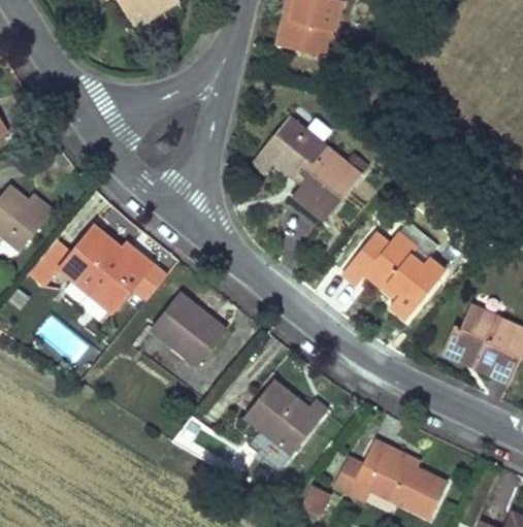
[(118,0),(117,3),(127,14),(136,8),(142,17),(168,0),(118,0)]
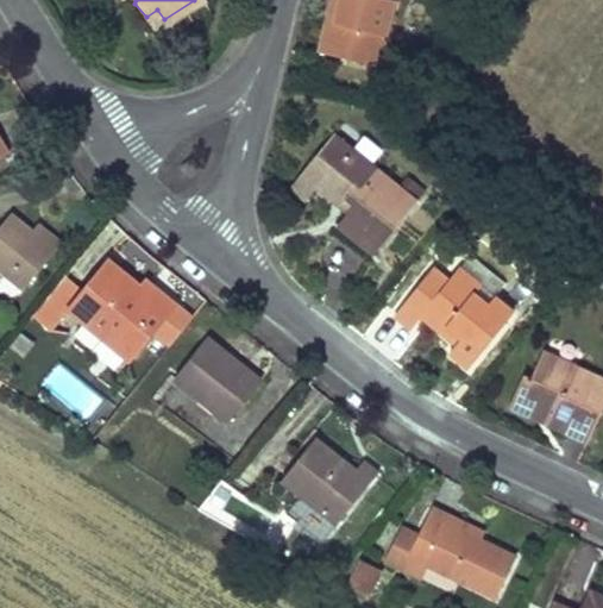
[(365,38),(379,42),(389,0),(338,0),(334,17),(322,13),(313,54),(359,64),(365,38)]
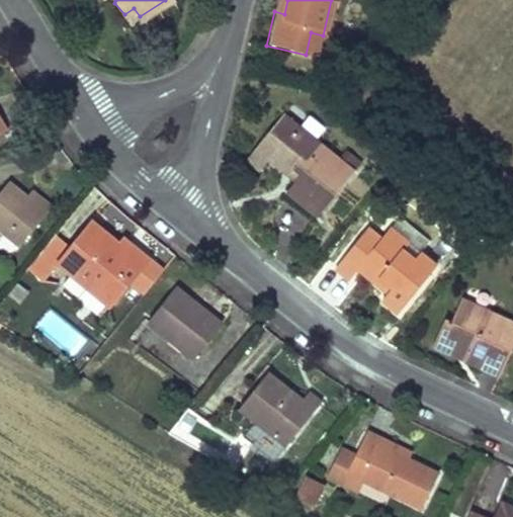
[(287,0),(276,0),(274,11),(284,14),(287,0)]
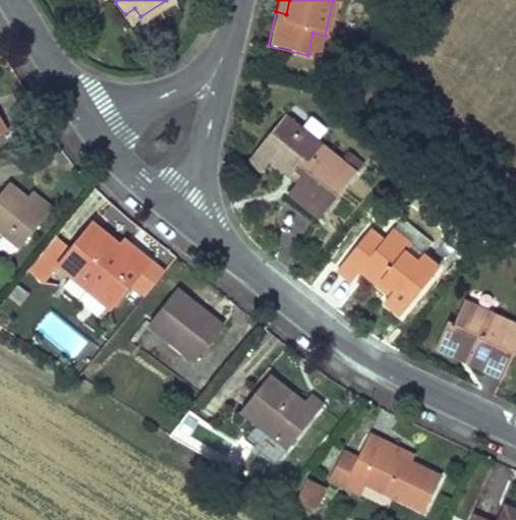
[(320,58),(325,36),(312,33),(307,55),(320,58)]
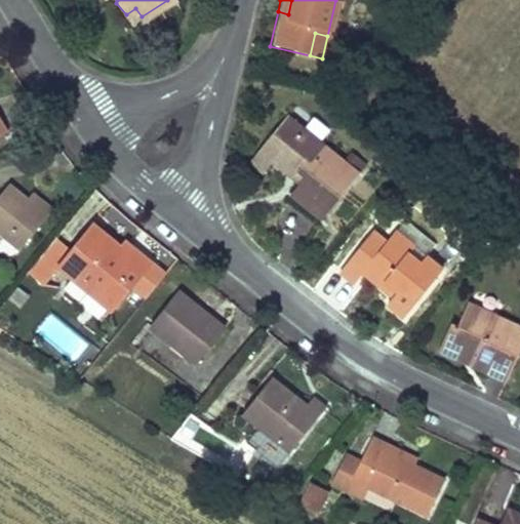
[(0,133),(11,127),(0,109),(0,133)]
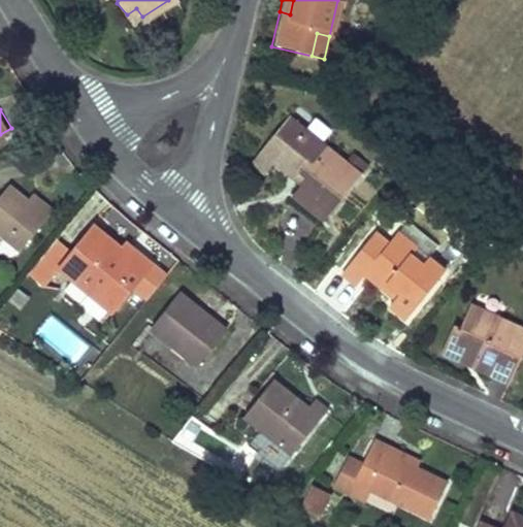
[(358,169),(285,118),(251,165),(263,174),(271,162),(293,177),(298,171),(305,175),(300,183),(287,201),(303,212),(319,224),(358,169)]
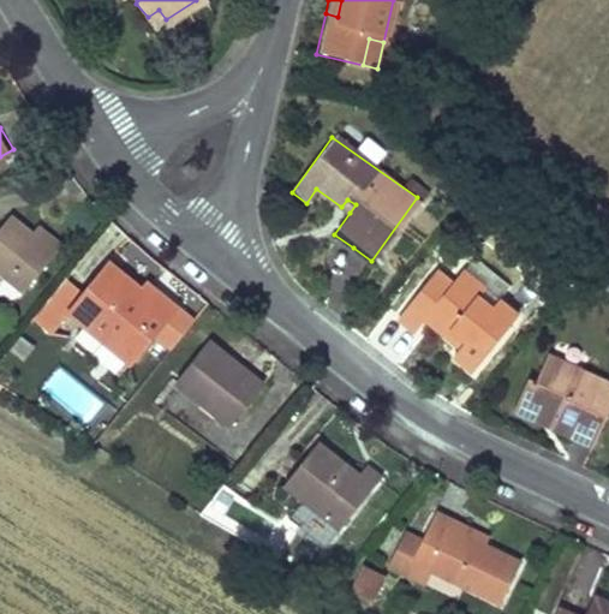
[(347,200),(341,207),(350,213),(356,204),(347,200)]
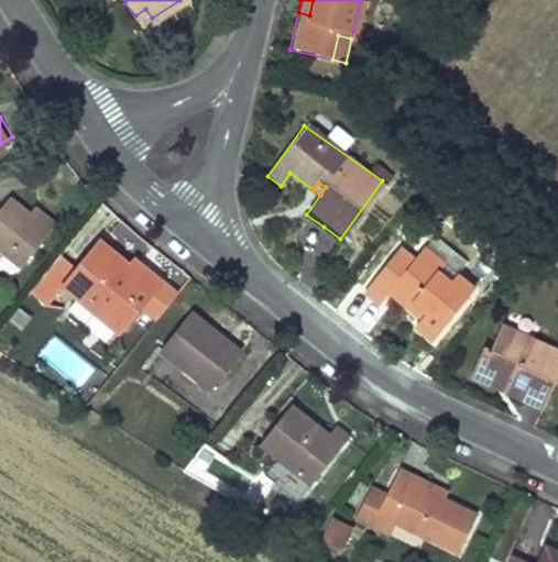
[(21,204),(11,195),(0,207),(0,249),(22,267),(53,231),(31,212),(21,204)]
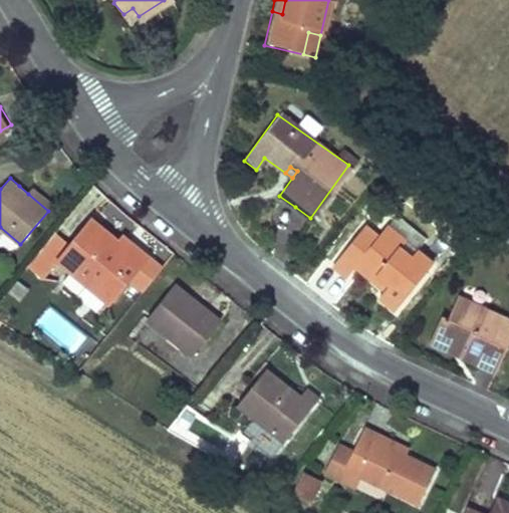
[(28,194),(48,211),(54,204),(34,187),(28,194)]
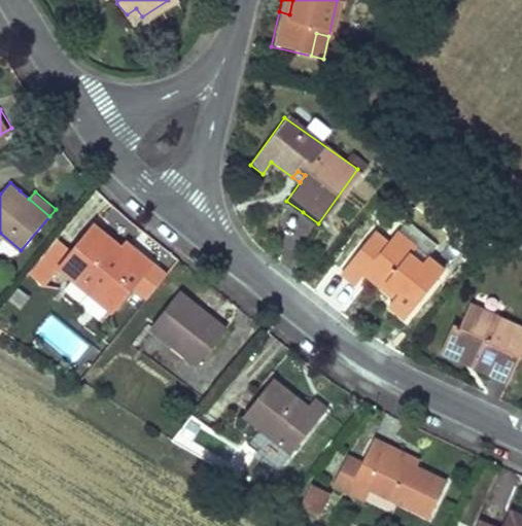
[(388,237),(375,225),(341,268),(348,274),(355,279),(364,268),(383,283),(391,274),(404,284),(395,293),(390,300),(408,314),(447,268),(429,253),(437,244),(405,218),(388,237)]
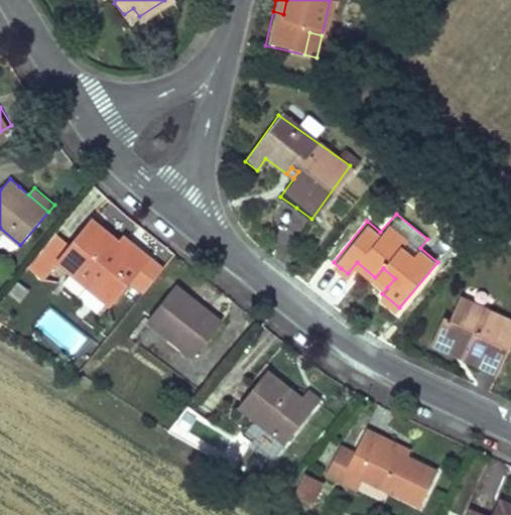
[(62,287),(103,319),(134,280),(146,290),(164,268),(126,238),(122,243),(108,231),(92,219),(57,261),(74,273),(62,287)]
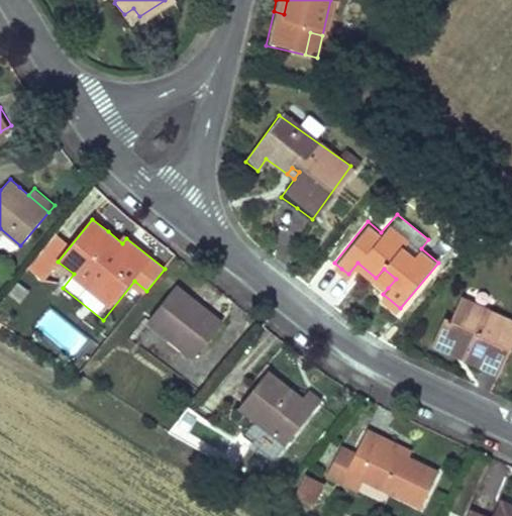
[(384,269),(376,278),(388,288),(396,279),(384,269)]
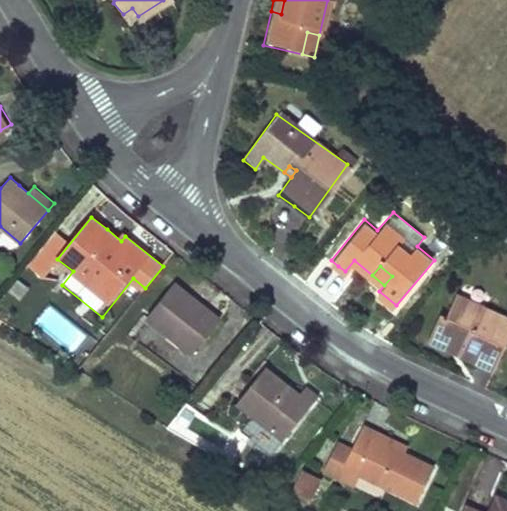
[(198,300),(175,282),(147,316),(194,353),(221,319),(198,300)]
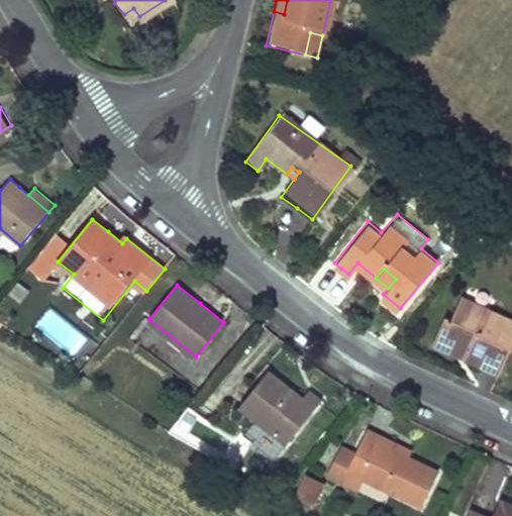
[(511,341),(511,318),(459,295),(451,312),(445,310),(440,320),(435,330),(469,345),(465,355),(499,371),(511,341)]
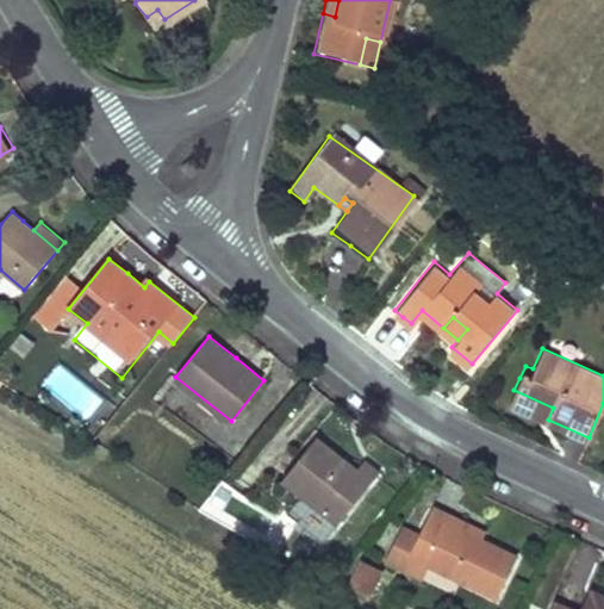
[(509,401),(548,420),(553,408),(514,390),(509,401)]
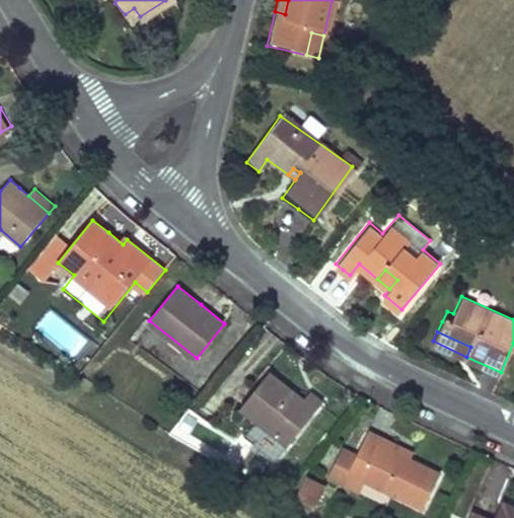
[(283,383),(267,370),(237,408),(287,447),(321,402),(305,389),(300,396),(283,383)]
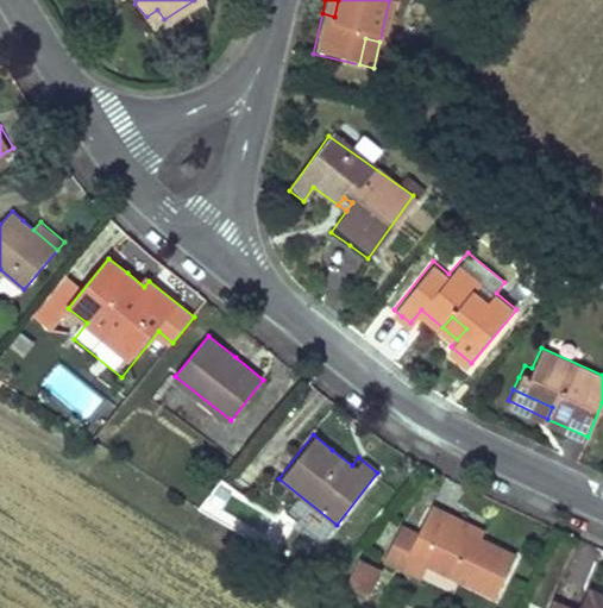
[(418,528),(402,566),(421,575),(426,565),(500,596),(517,555),(481,539),(444,524),(448,515),(438,511),(427,506),(418,528)]
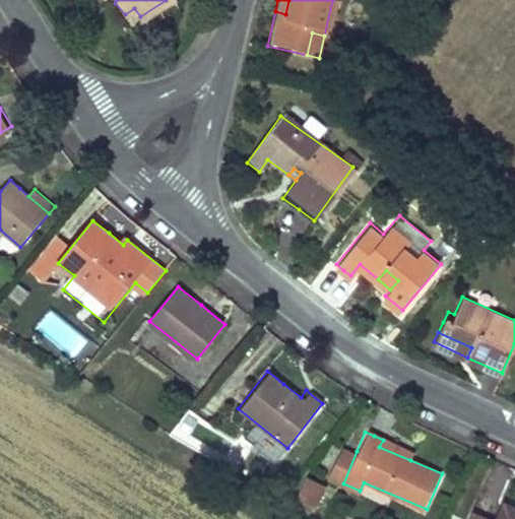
[(379,447),(410,460),(414,452),(383,440),(379,447)]
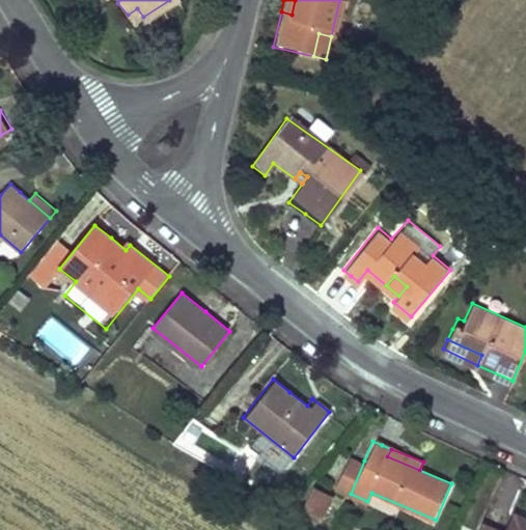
[(335,487),(351,494),(364,461),(349,454),(335,487)]
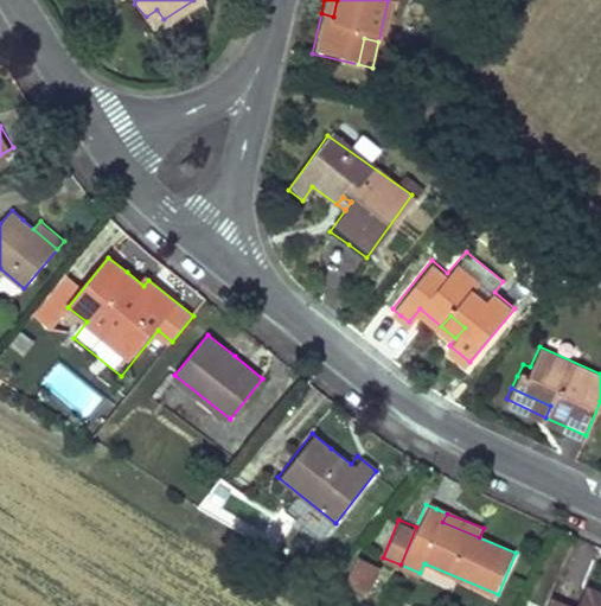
[(381,566),(358,556),(350,576),(371,586),(381,566)]
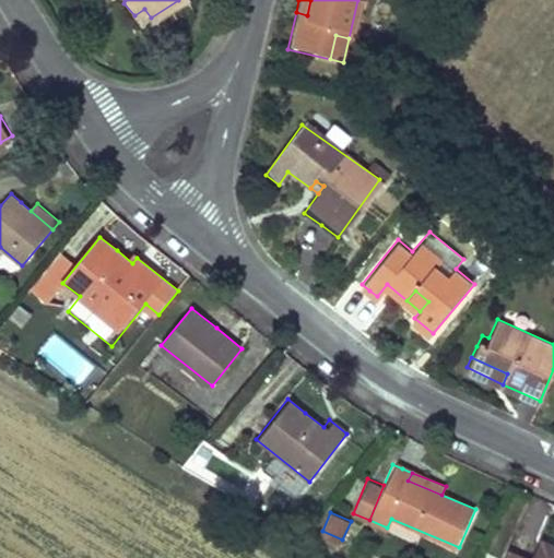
[(516,557),(508,554),(506,557),(553,557),(553,547),(541,542),(533,557),(516,557)]
